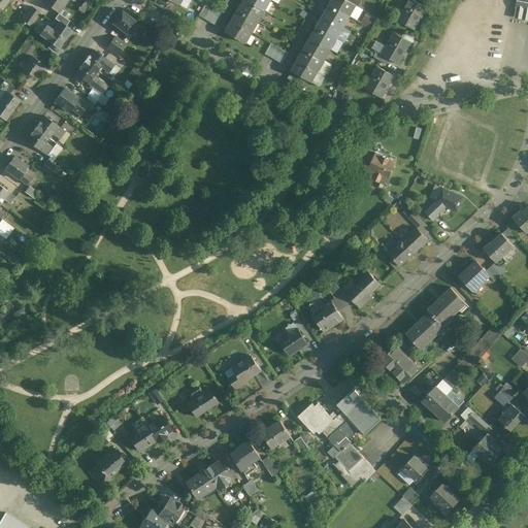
[(1,0),(0,2),(0,8),(3,11),(10,0),(1,0)]
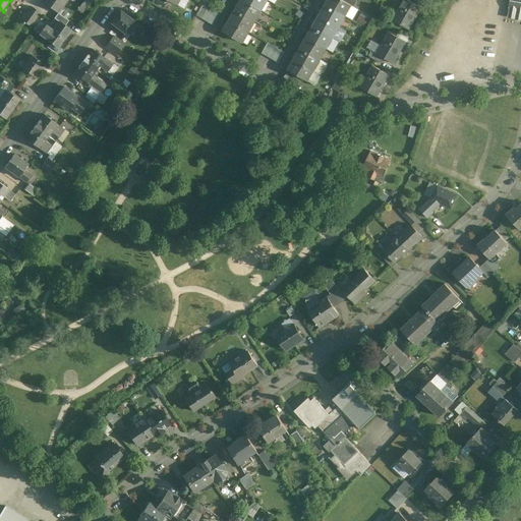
[(43,0),(43,1),(58,12),(66,0),(43,0)]
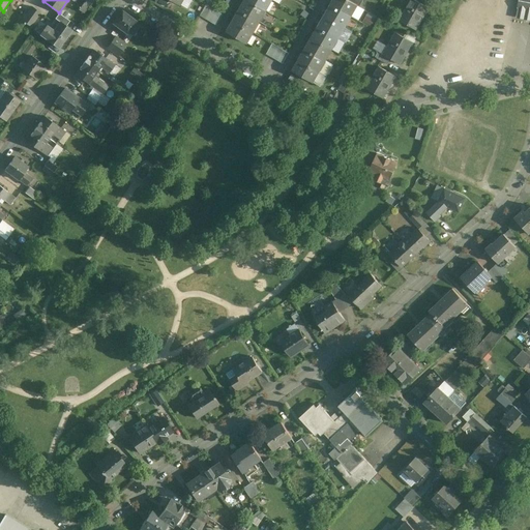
[(89,6),(80,0),(77,0),(75,4),(85,11),(89,6)]
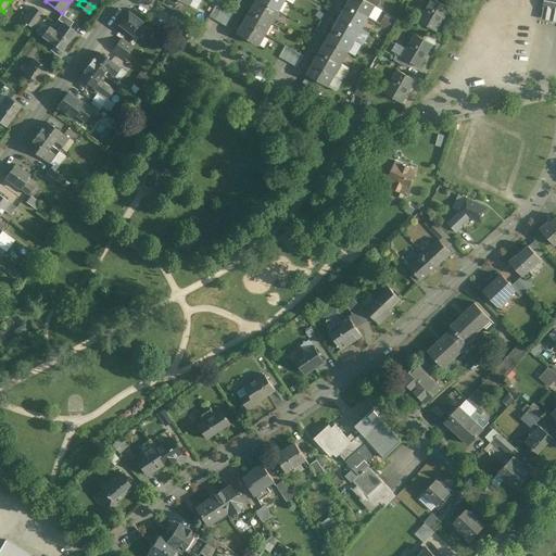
[(279,11),(260,0),(257,0),(252,11),(273,23),(279,11)]
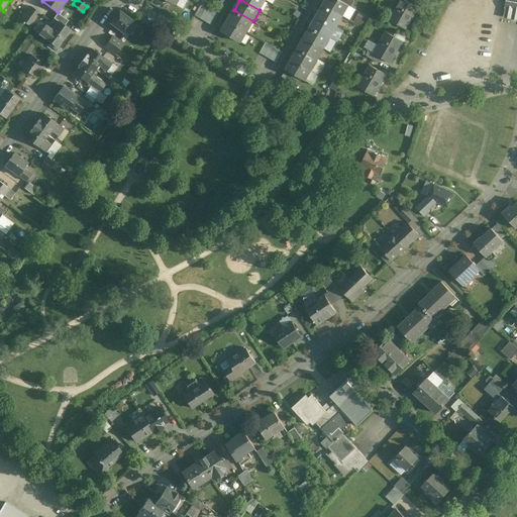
[(265,0),(241,0),(260,10),(265,0)]
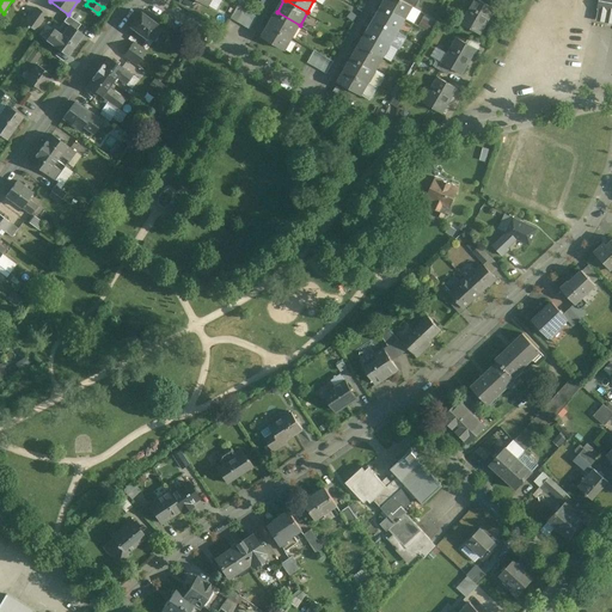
[(402,0),(385,0),(383,6),(405,19),(412,6),(409,4),(403,0),(402,0)]
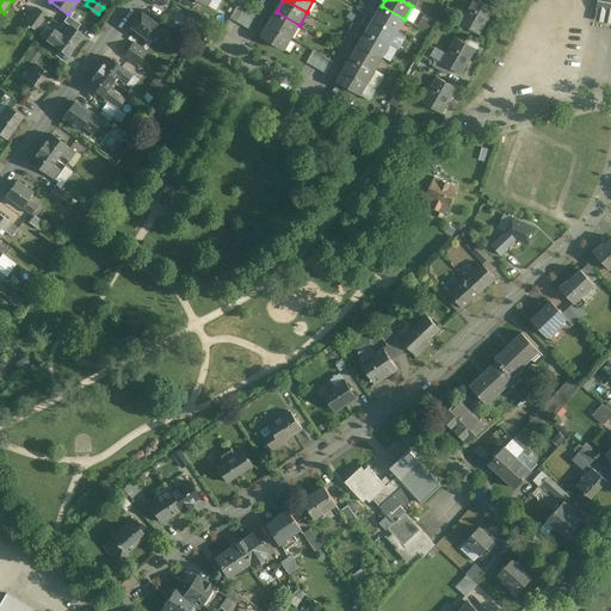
[(494,10),(477,0),(474,0),(461,24),(480,35),(494,10)]
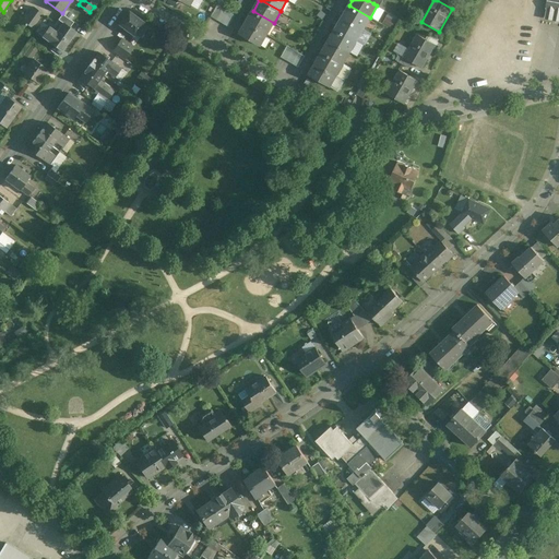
[(558,0),(548,0),(546,9),(545,18),(558,20),(558,0)]
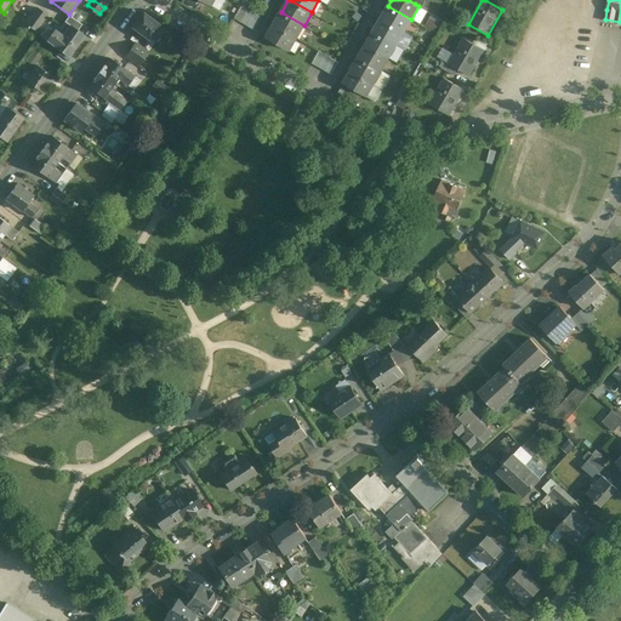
[(241,6),(234,18),(241,23),(249,10),(241,6)]
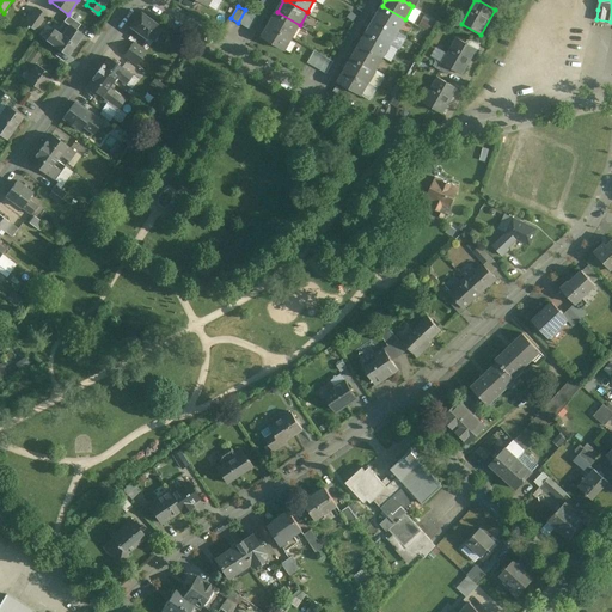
[(405,19),(383,6),(375,18),(398,31),(405,19)]
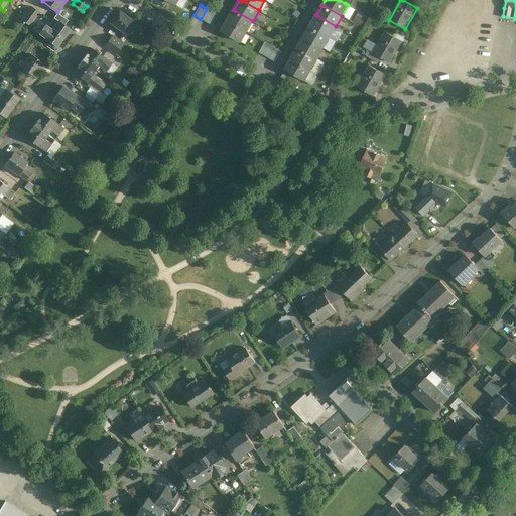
[(32,7),(22,20),(30,26),(40,13),(32,7)]
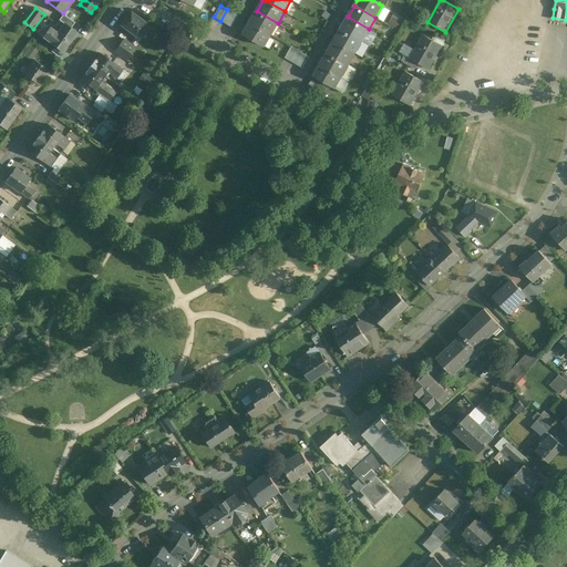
[(227,9),(220,21),(226,24),(233,12),(227,9)]
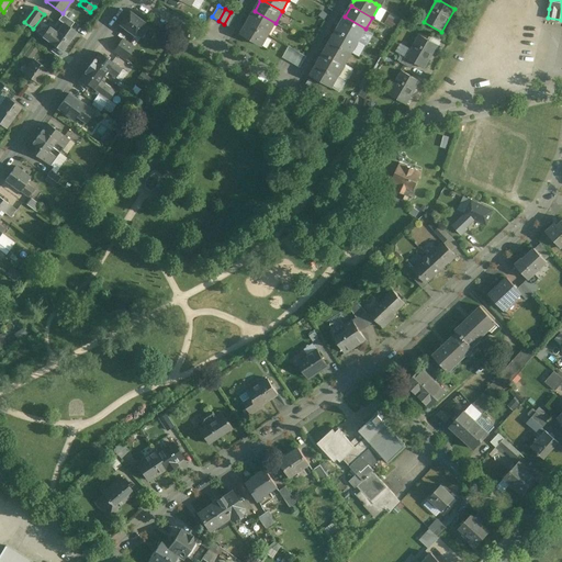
[(144,22),(130,11),(119,25),(134,35),(136,34),(141,37),(149,26),(144,22)]
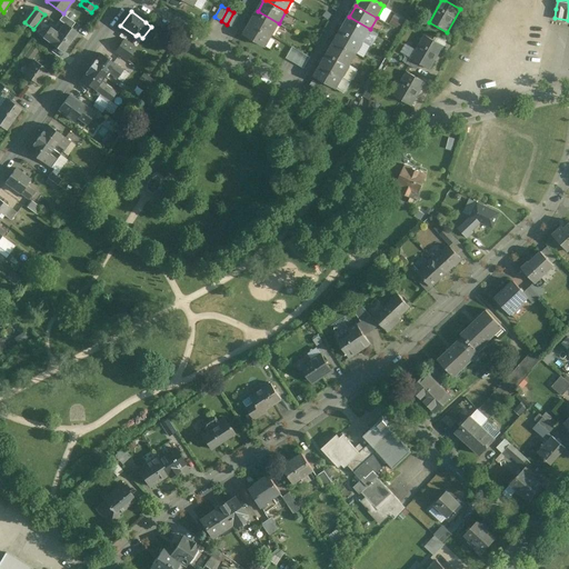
[(279,23),(258,11),(251,22),(272,35),(279,23)]
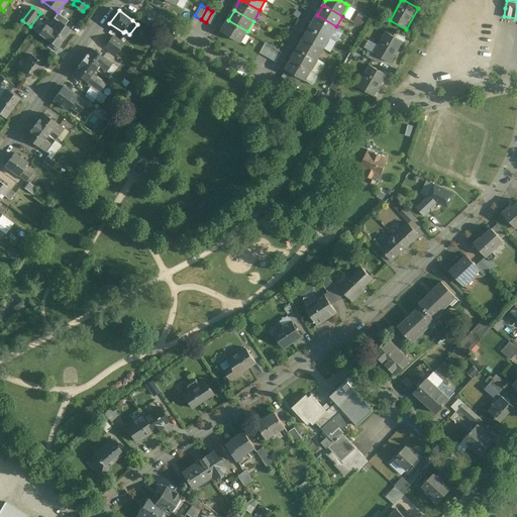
[(212,11),(206,22),(211,25),(217,14),(212,11)]
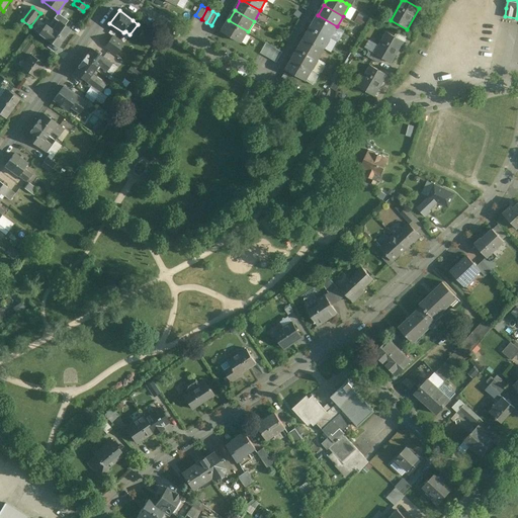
[(69,20),(58,12),(54,18),(59,22),(60,21),(65,25),(69,20)]
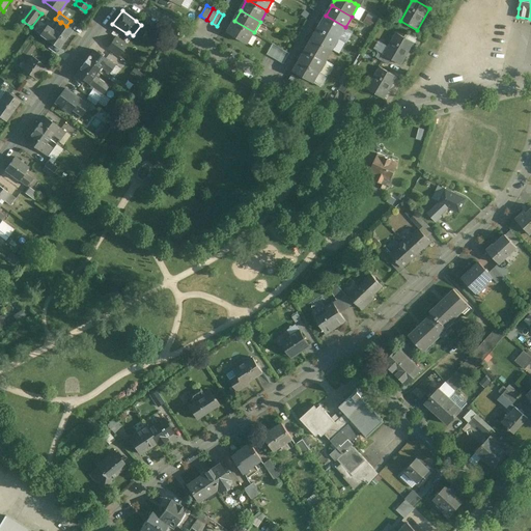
[(345,27),(326,16),(319,27),(339,38),(345,27)]
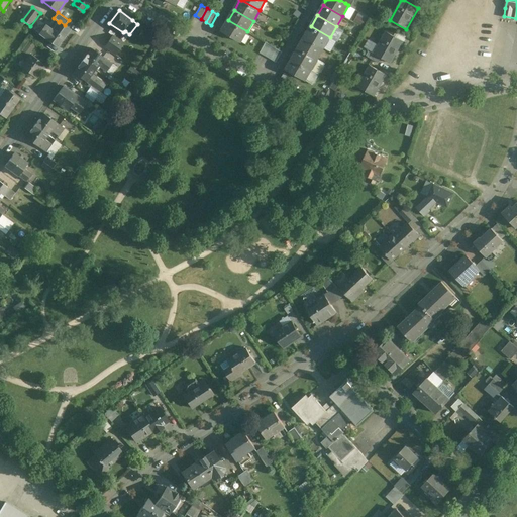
[(247,31),(228,20),(222,31),(241,42),(247,31)]
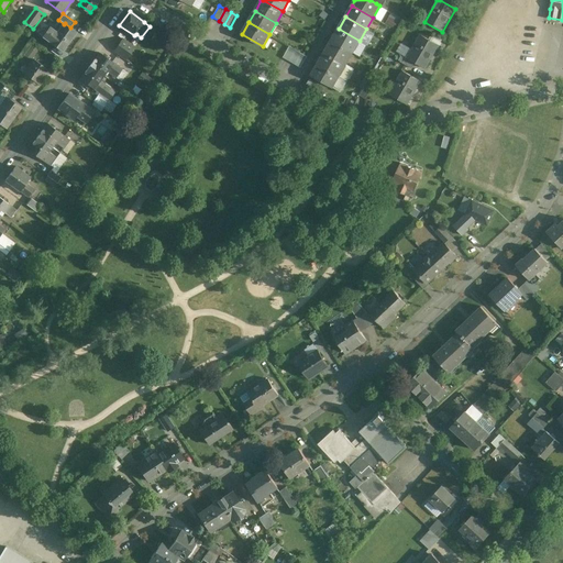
[(64,24),(61,29),(57,33),(51,28),(43,37),(63,52),(77,32),(70,28),(65,23),(64,24)]
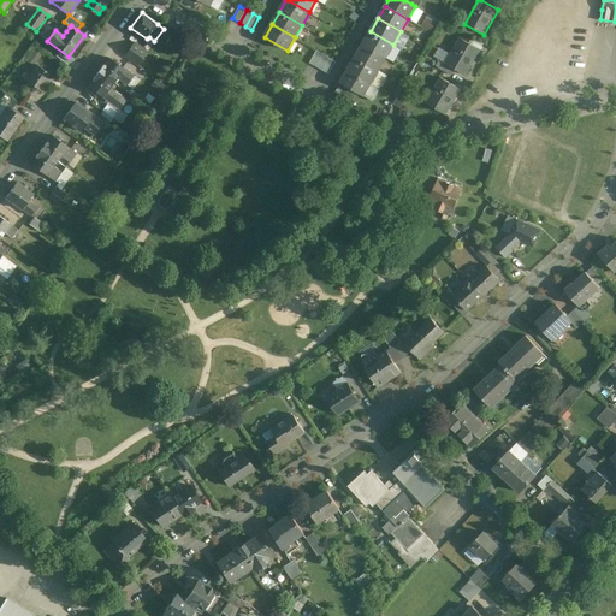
[(394,45),(371,31),(363,45),(386,58),(394,45)]
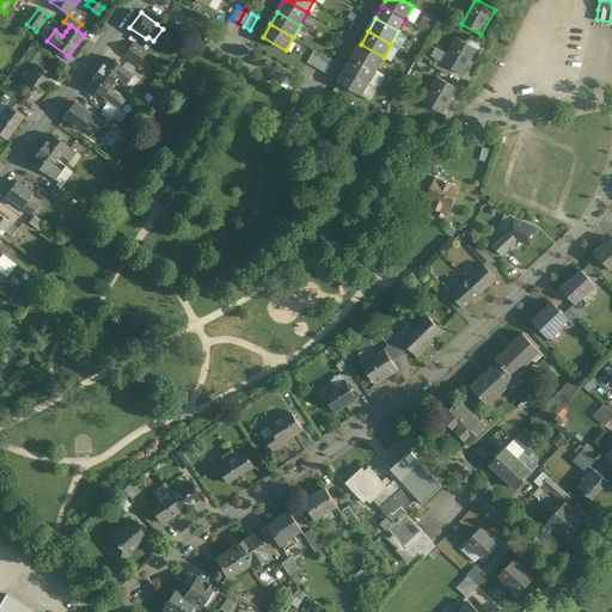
[(402,34),(395,47),(399,49),(407,36),(402,34)]
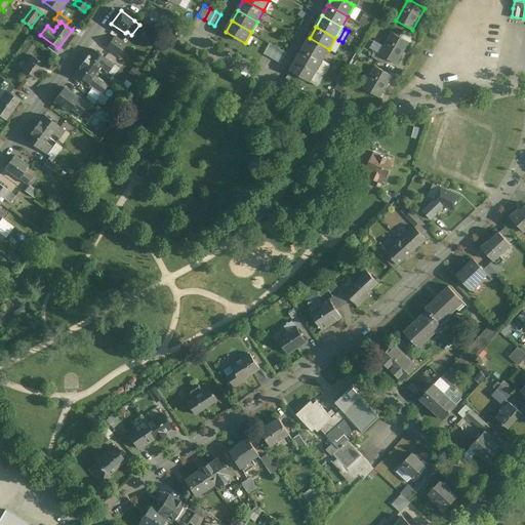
[(409,42),(393,33),(380,54),(388,58),(396,64),(409,42)]
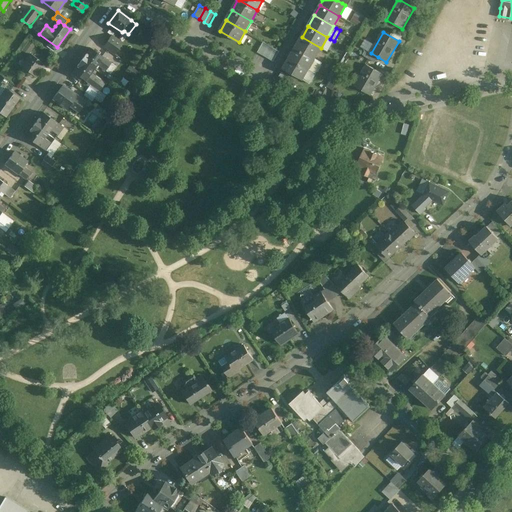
[(121,43),(111,36),(104,46),(114,53),(121,43)]
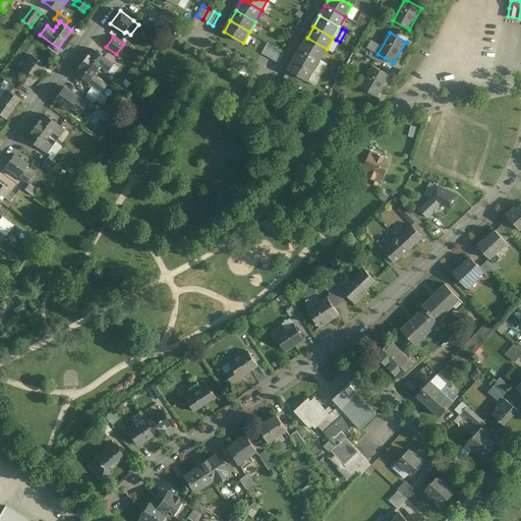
[(327,49),(307,38),(300,48),(321,59),(327,49)]
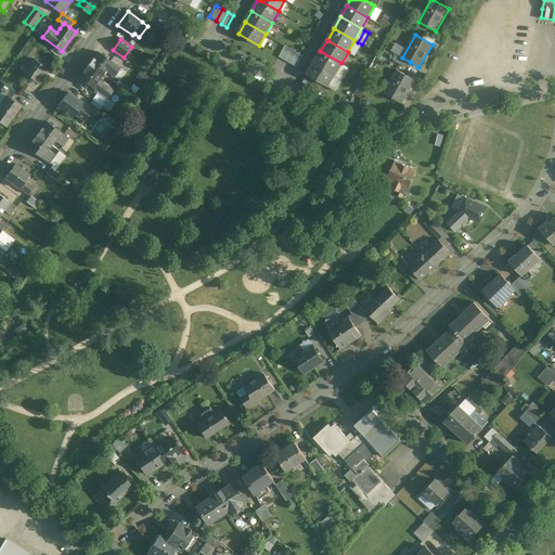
[(31,44),(24,54),(30,59),(37,49),(31,44)]
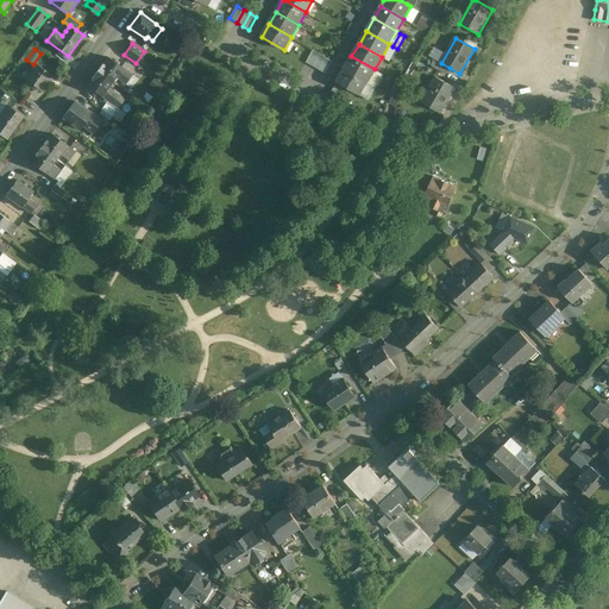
[(320,54),(313,50),(306,62),(313,67),(320,54)]
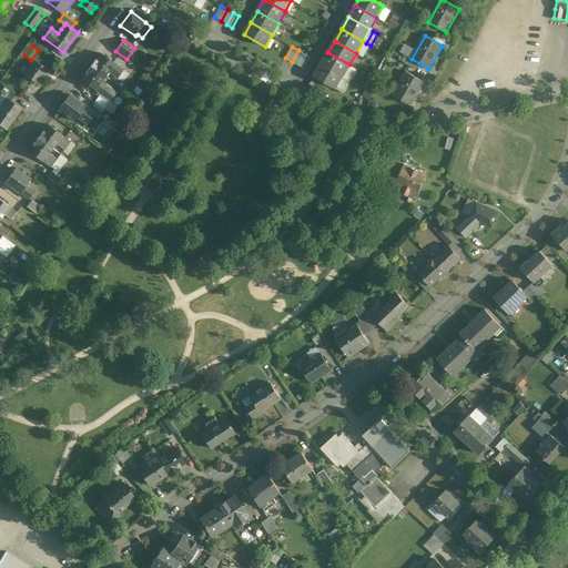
[(304,53),(298,50),(292,62),(297,66),(304,53)]
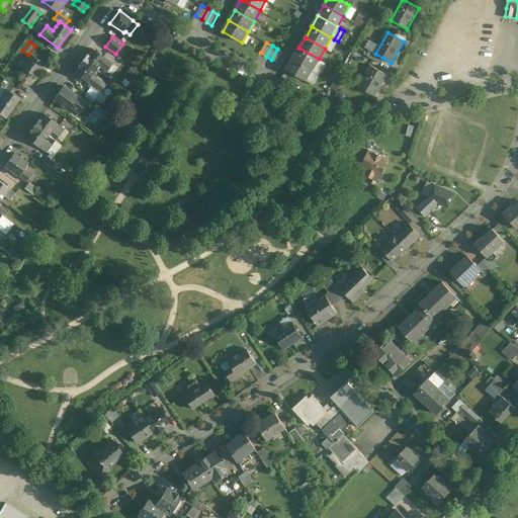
[(113,64),(91,48),(82,61),(95,70),(98,66),(106,72),(113,64)]
